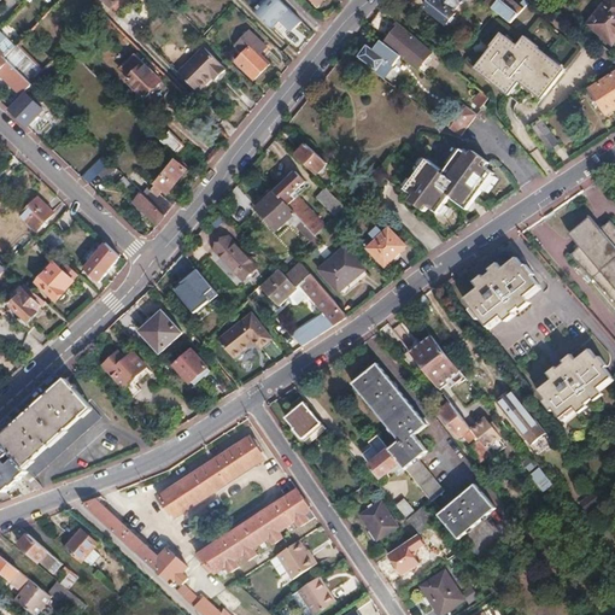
[(257,0),(251,6),(269,24),(277,16),(285,23),(287,21),(291,25),(299,18),(287,6),(280,0),(257,0)]
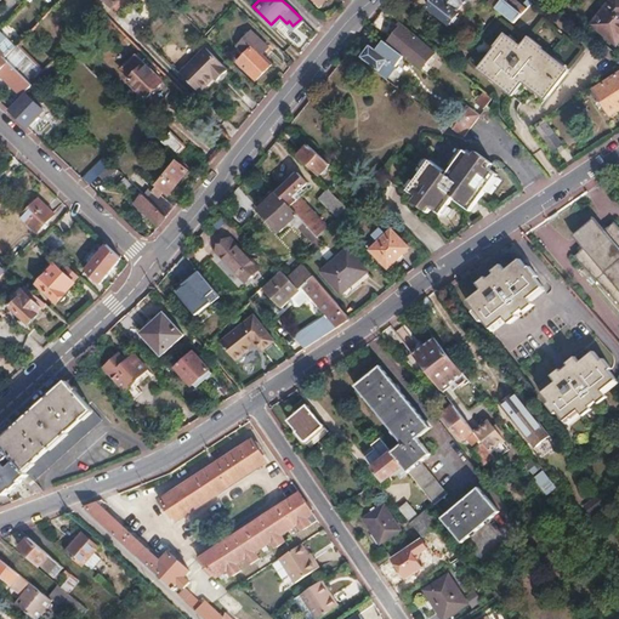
[(431,0),(426,6),(448,23),(456,12),(454,10),(461,0),(431,0)]
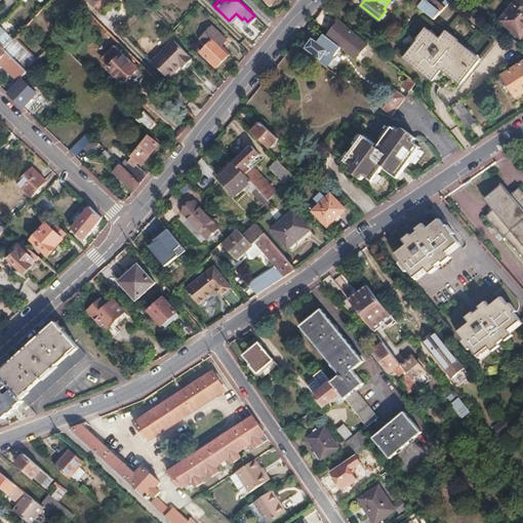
[(412,0),(411,1),(434,18),(440,10),(427,0),(412,0)]
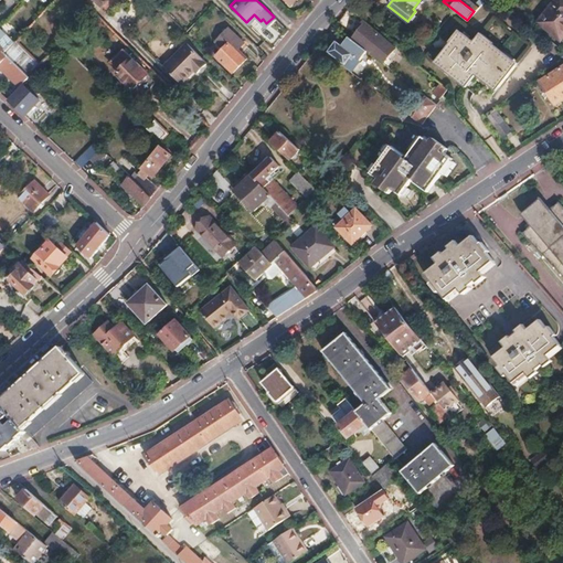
[(553,0),(538,21),(560,39),(562,34),(562,0),(553,0)]
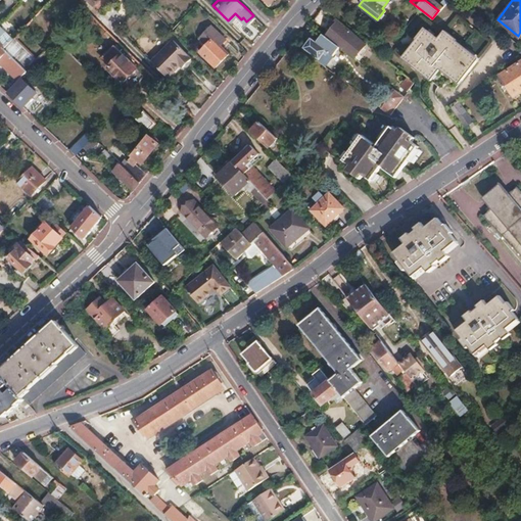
[(334,14),(322,29),(341,45),(340,47),(351,56),(365,41),(334,14)]
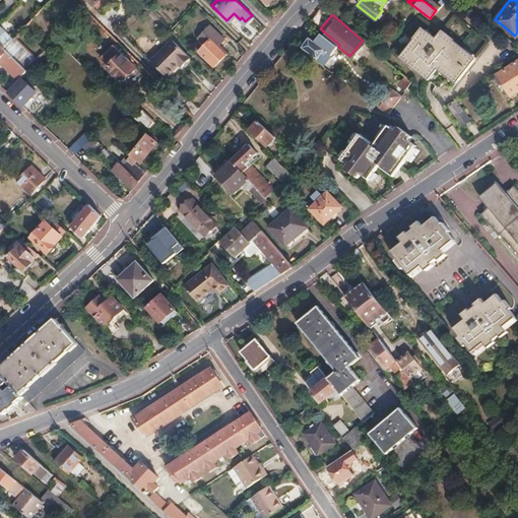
[(204,42),(197,50),(212,64),(224,52),(219,47),(225,41),(211,26),(200,38),(204,42)]
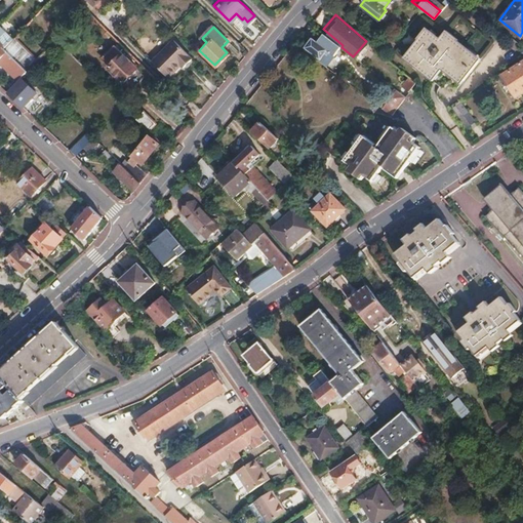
[(428,30),(404,58),(429,77),(437,67),(452,79),(454,75),(461,81),(477,61),(442,33),(438,38),(428,30)]
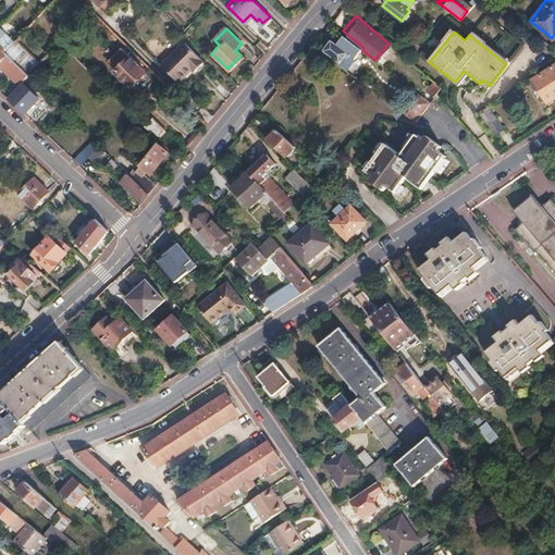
[(0,65),(17,83),(27,73),(26,72),(3,49),(10,42),(0,33),(0,65)]
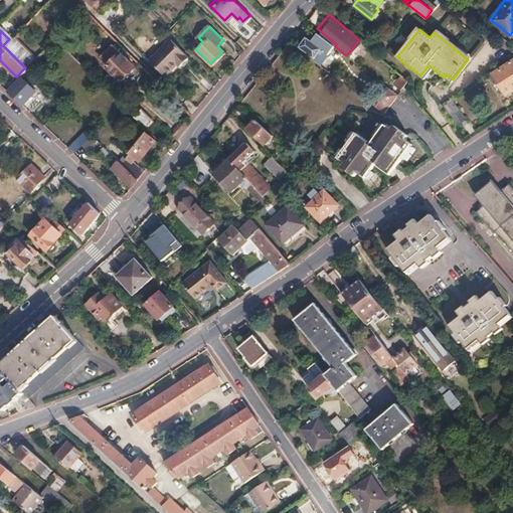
[(305,35),(298,45),(319,61),(332,44),(315,31),(310,38),(305,35)]
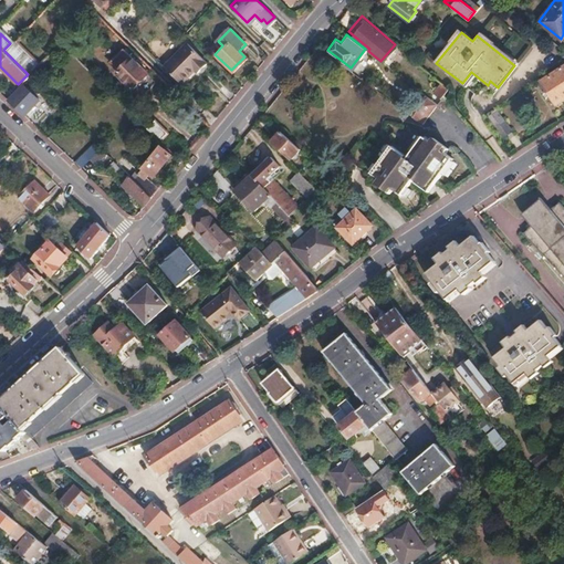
[(186,41),(163,64),(179,81),(194,68),(196,70),(205,62),(202,59),(204,58),(186,41)]
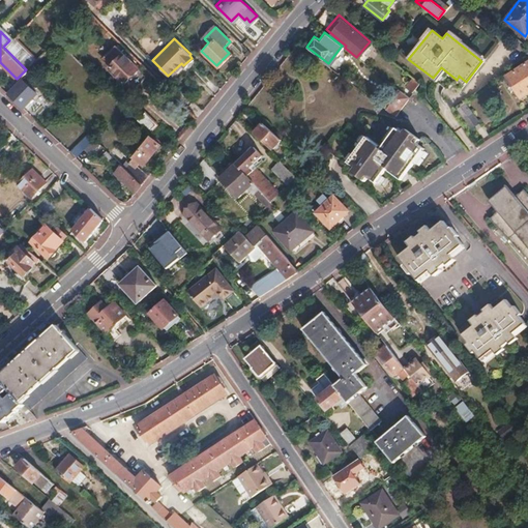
[(112,65),(109,68),(122,82),(130,72),(133,74),(137,70),(135,68),(136,67),(123,54),(121,56),(119,54),(110,63),(112,65)]
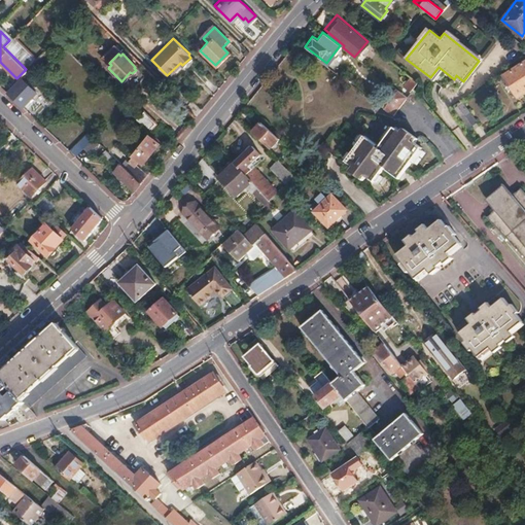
[(524,61),(524,59),(501,74),(516,96),(524,89),(524,61)]
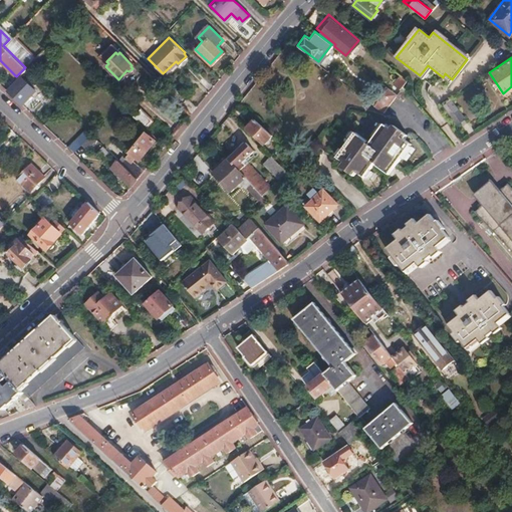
[(20,75),(7,88),(21,102),(34,89),(20,75)]
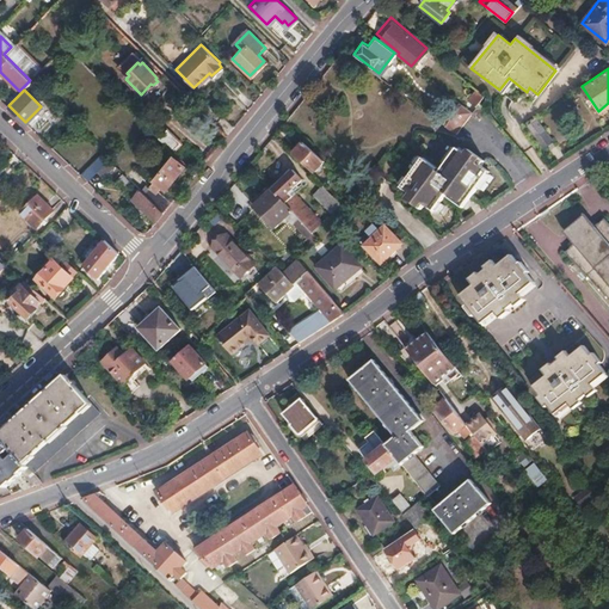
[(477,103),(471,111),(478,118),(485,111),(477,103)]
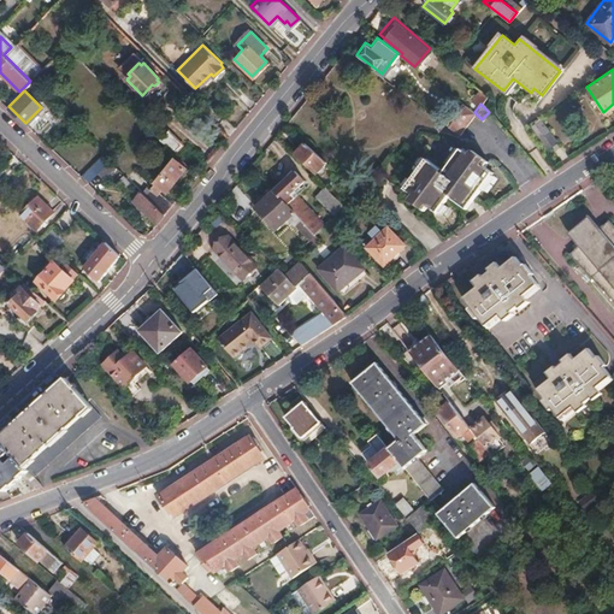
[(459,107),(455,112),(456,113),(467,122),(471,116),(459,107)]
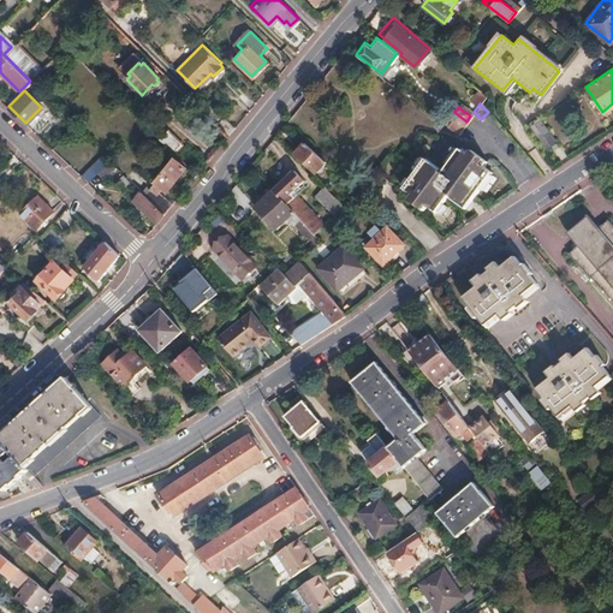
[(456,113),(447,126),(457,134),(466,121),(456,113)]
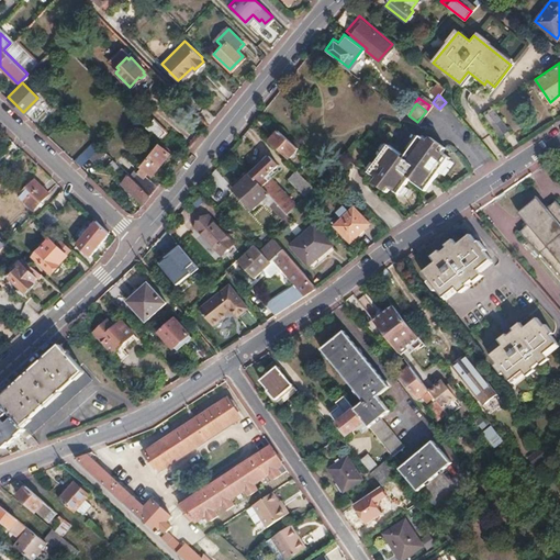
[(491,109),(482,115),(497,134),(505,129),(491,109)]
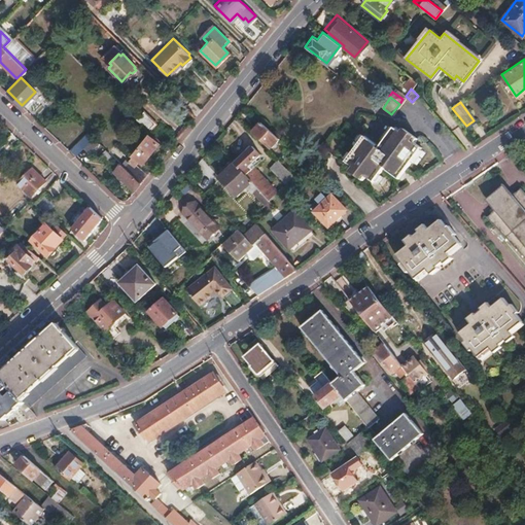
[(141,110),(135,117),(146,130),(153,123),(141,110)]
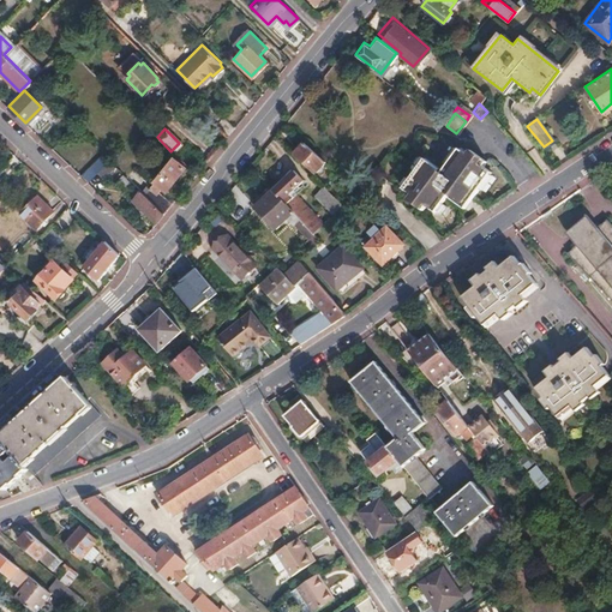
[(303,141),(293,151),(315,171),(324,160),(303,141)]
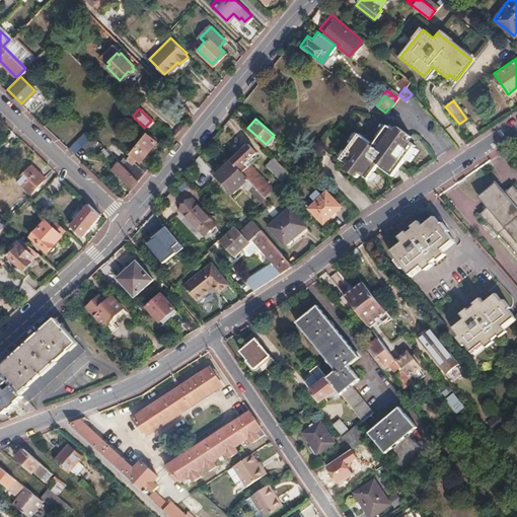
[(357,135),(338,160),(344,165),(342,168),(355,177),(357,175),(365,180),(378,163),(380,165),(385,158),(391,162),(392,161),(398,166),(415,145),(408,139),(410,136),(396,126),(394,130),(387,125),(370,148),(368,146),(370,144),(357,135)]
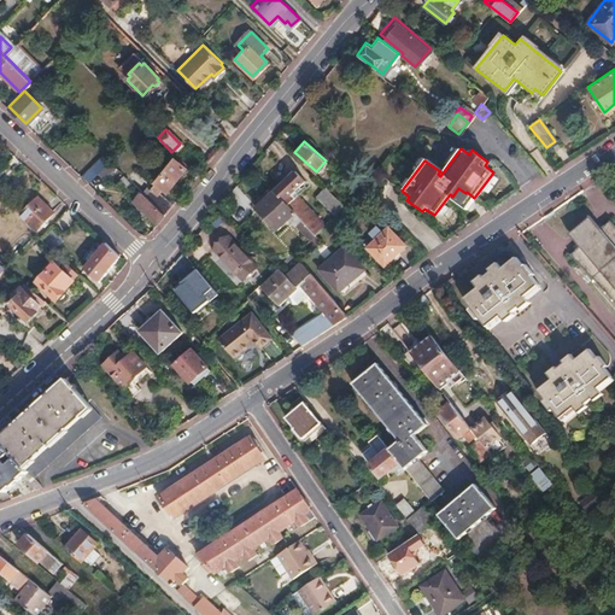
[(148,189),(144,194),(163,214),(170,204),(158,191),(162,187),(165,192),(185,167),(173,157),(148,189)]
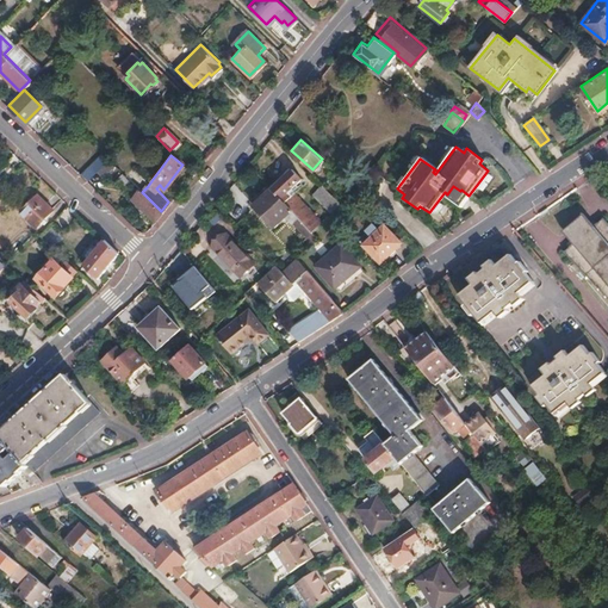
[(106,159),(94,171),(100,177),(112,165),(106,159)]
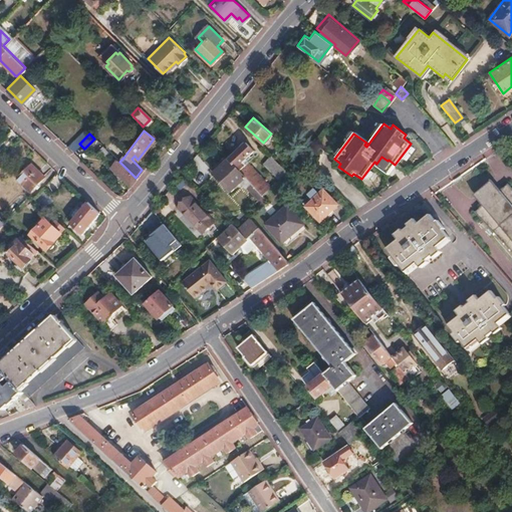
[(245,141),(227,157),(245,176),(247,179),(260,193),(268,186),(246,162),(248,160),(245,156),(253,149),(245,141)]
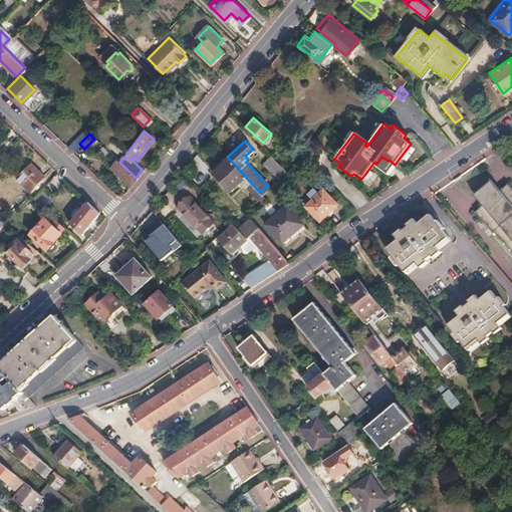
[(102,145),(97,149),(103,155),(107,150),(102,145)]
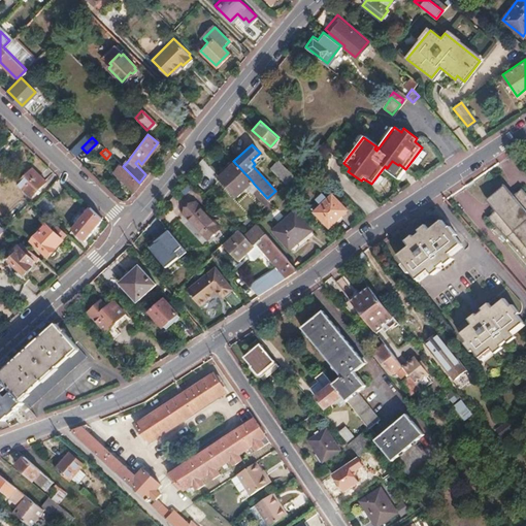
[(277,160),(270,166),(287,183),(294,175),(277,160)]
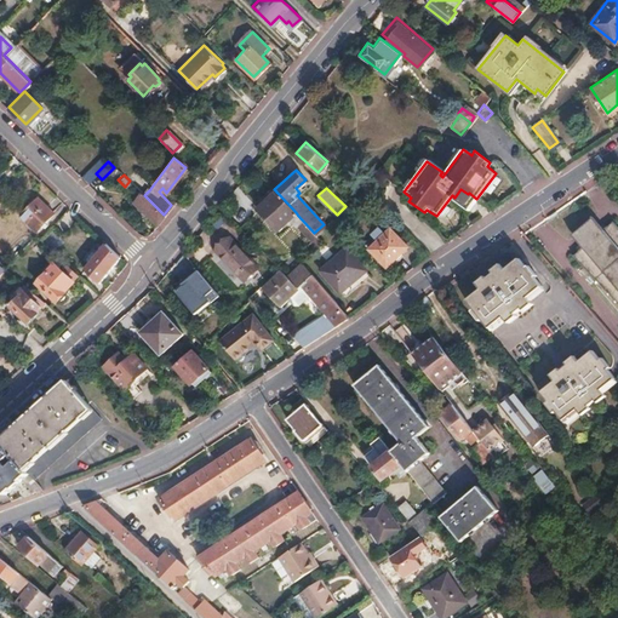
[(274,189),(257,206),(278,228),(296,212),(274,189)]
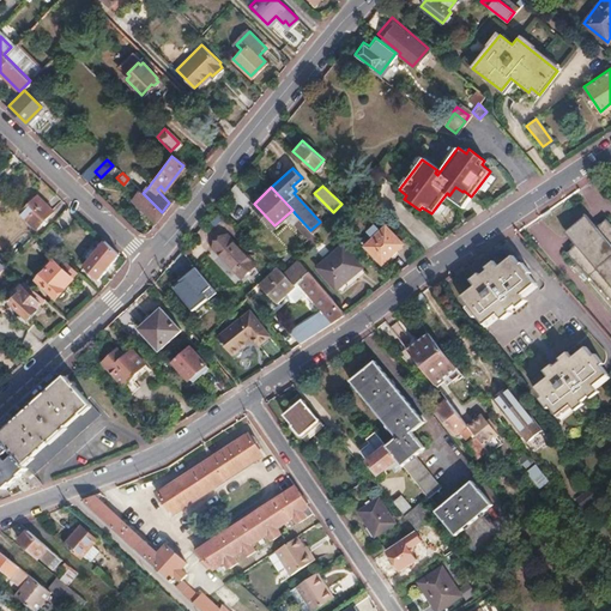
[(449,195),(448,198),(463,207),(471,197),(464,191),(463,192),(455,187),(449,195)]
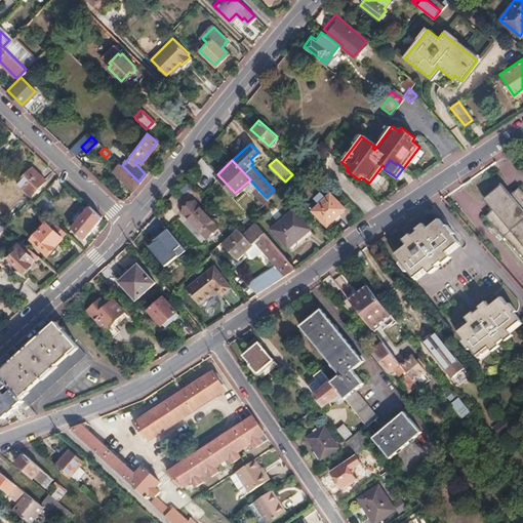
[(119,162),(112,168),(132,189),(138,182),(122,165),(119,162)]
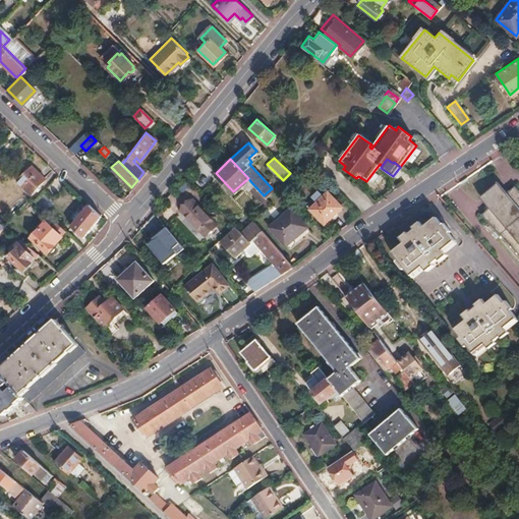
[(195,179),(204,186),(214,175),(199,162),(193,168),(199,173),(195,179)]
